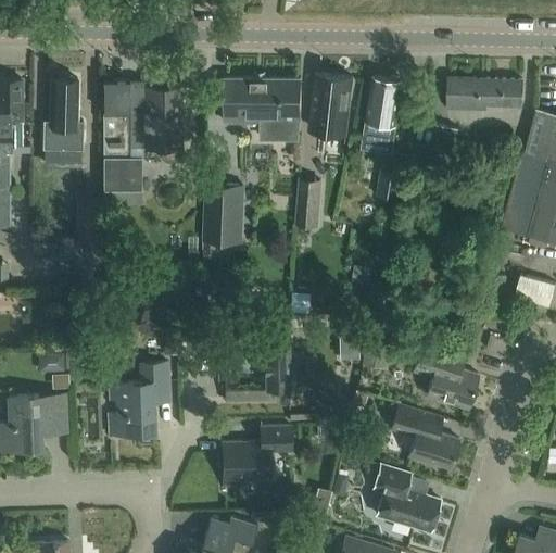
[(346,133),(353,77),(316,72),(310,127),(346,133)]
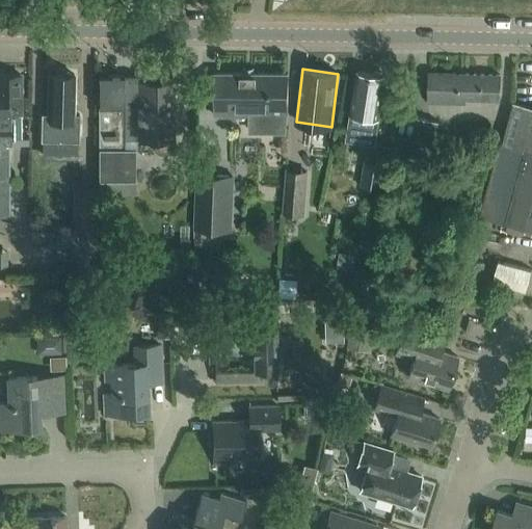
[(63,72),(61,76),(49,76),(48,115),(42,115),(42,142),(79,142),(80,116),(73,116),(73,76),(71,76),(70,72),(63,72)]
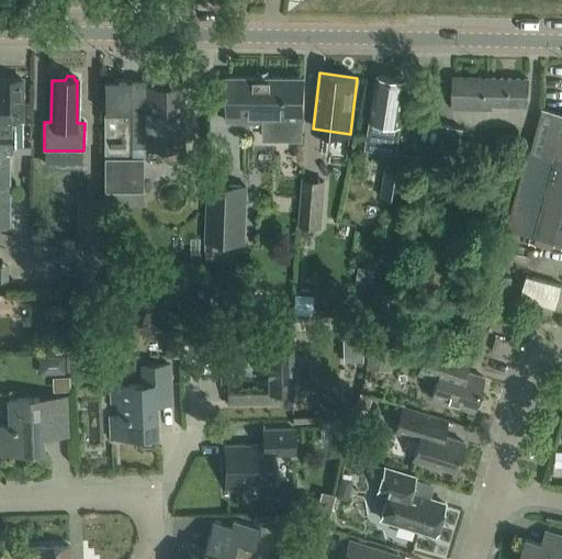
[(404,84),(404,78),(395,77),(395,81),(378,79),(366,149),(396,155),(407,84),(404,84)]
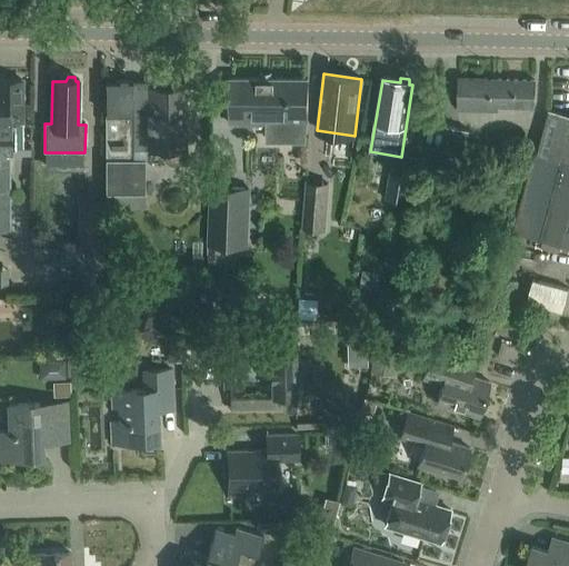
[(533,109),(535,82),(459,79),(457,111),(498,113),(498,108),(533,109)]
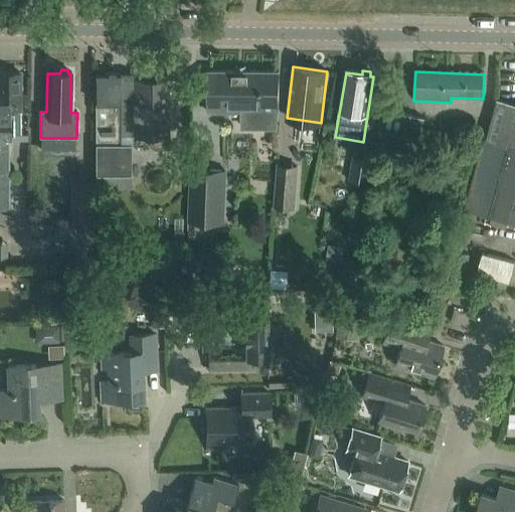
[(0,208),(8,209),(7,140),(9,140),(9,110),(20,110),(19,73),(0,72),(0,208)]
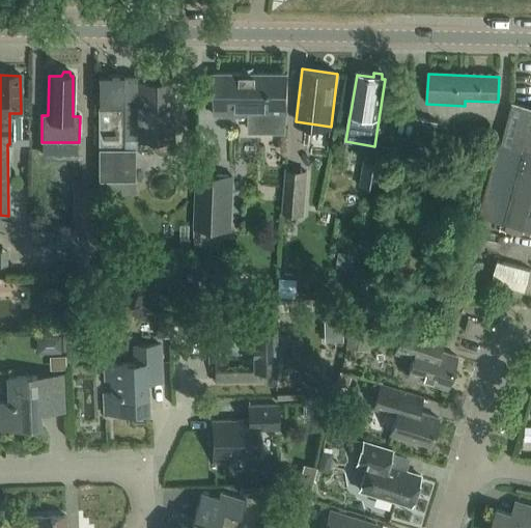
[(289,76),(217,76),(216,118),(250,118),(250,136),(288,137),(288,110),(289,76)]
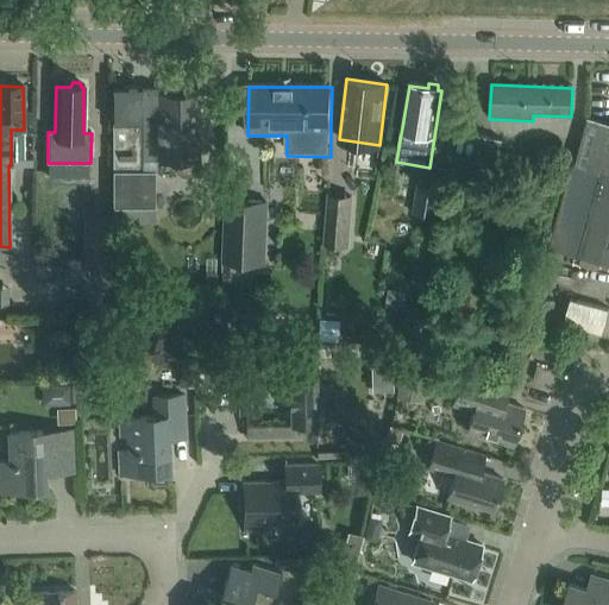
[(159,158),(159,94),(159,89),(113,88),(113,208),(112,208),(112,226),(155,226),(155,208),(155,171),(142,171),(142,158),(159,158)]
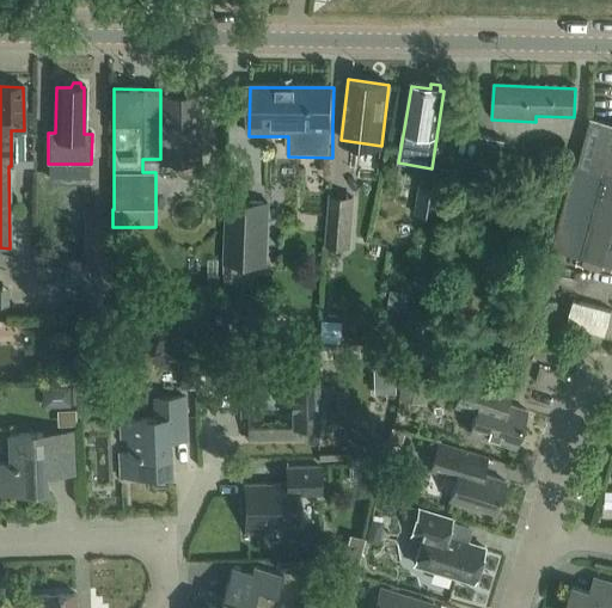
[(160,94),(160,159),(171,159),(171,161),(175,161),(175,166),(175,169),(175,170),(176,172),(177,173),(178,174),(181,176),(182,177),(184,177),(187,178),(188,177),(190,177),(191,176),(194,174),(195,173),(196,172),(197,170),(197,169),(197,166),(197,161),(199,161),(199,94),(160,94)]
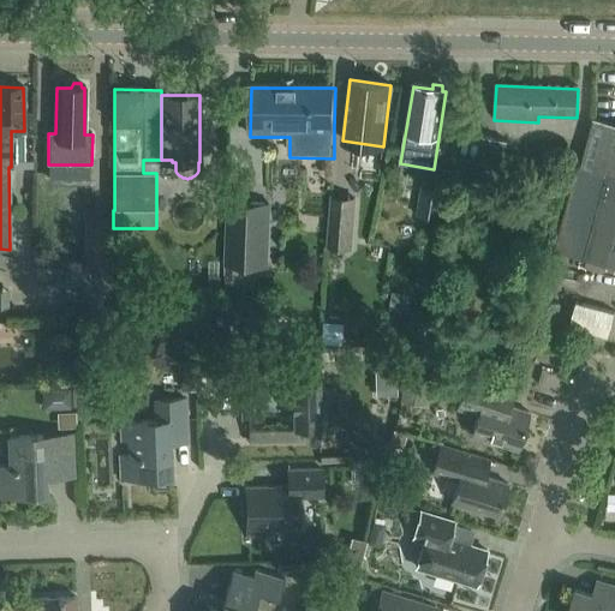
[(595,121),(581,167),(579,167),(556,252),(589,261),(586,270),(605,275),(608,265),(614,268),(614,131),(605,130),(608,125),(595,121)]
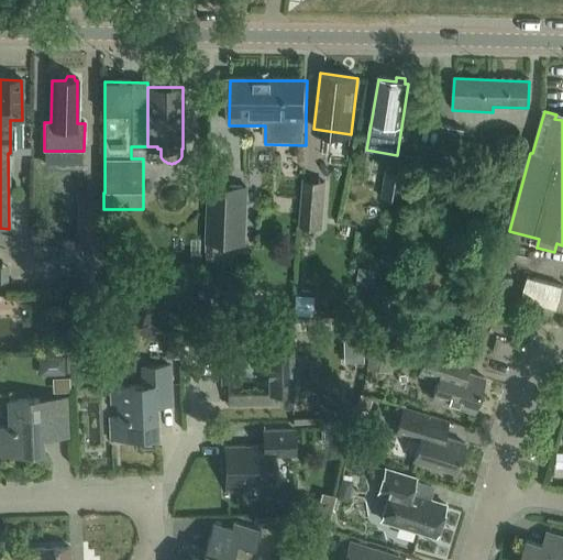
[(457,163),(464,131),(423,123),(418,155),(457,163)]
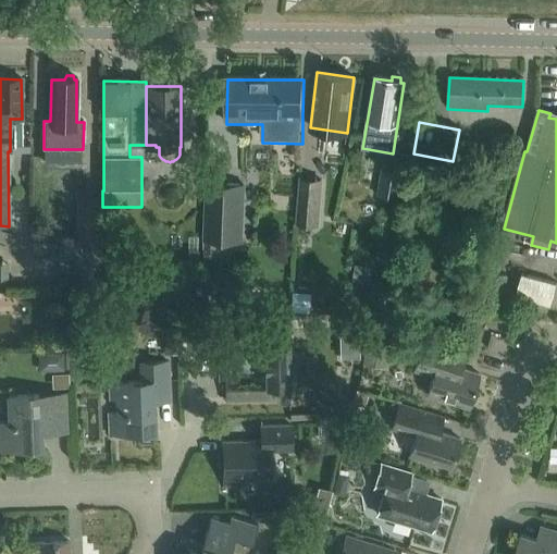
[(407,173),(394,171),(384,169),(379,199),(401,204),(407,173)]
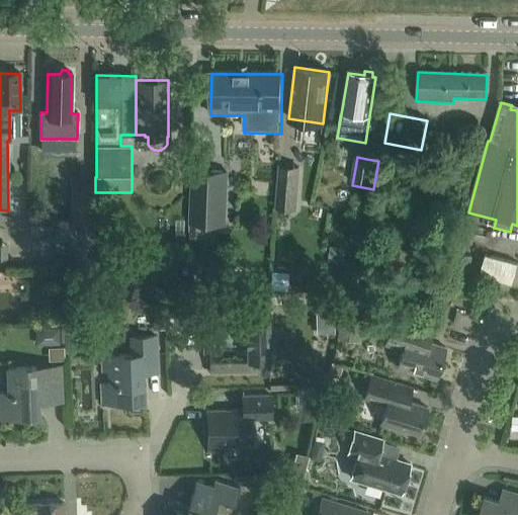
[(296,212),(299,169),(277,167),(274,210),(296,212)]
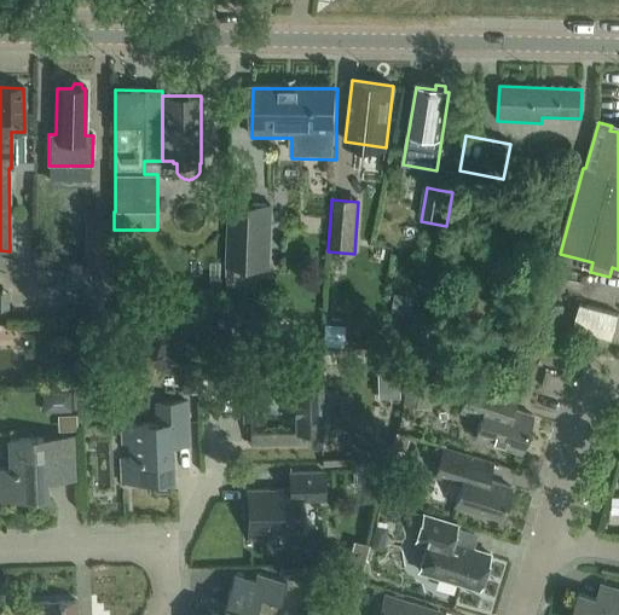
[(230,270),(270,271),(272,207),(232,206),(230,270)]
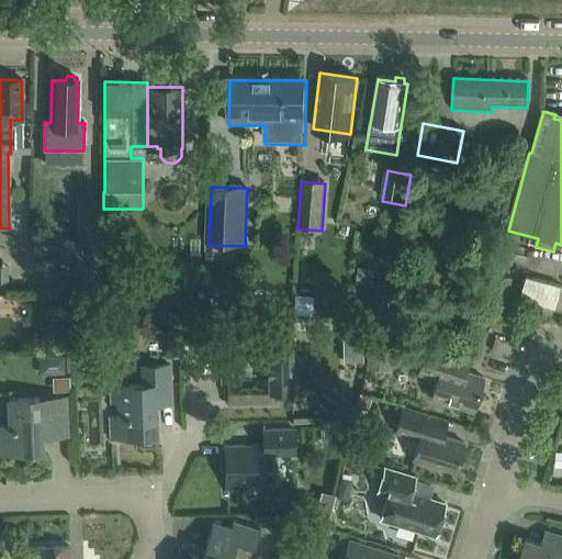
[(82,245),(101,246),(100,209),(82,209),(82,245)]
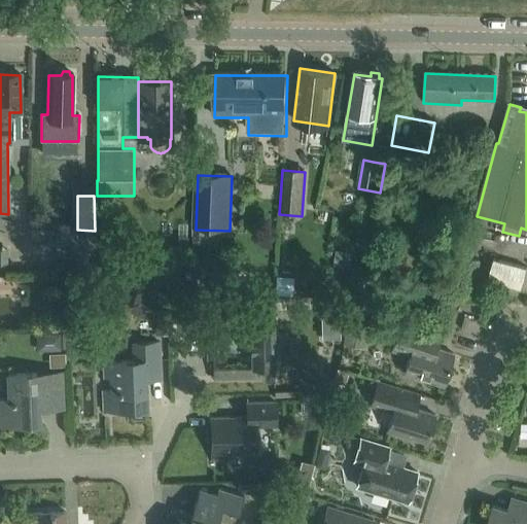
[(344,235),(365,236),(366,215),(345,214),(344,235)]
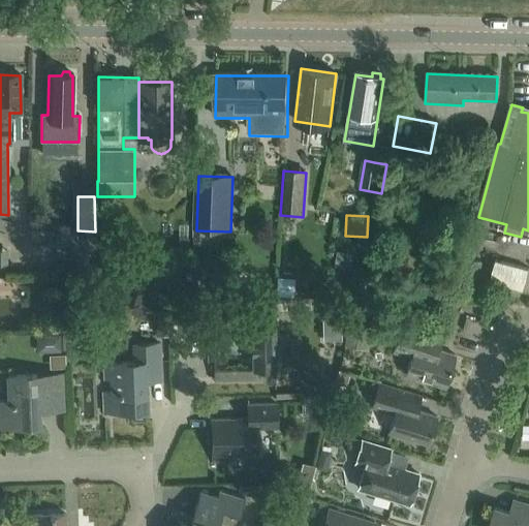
[(103,239),(121,239),(121,225),(104,225),(103,239)]
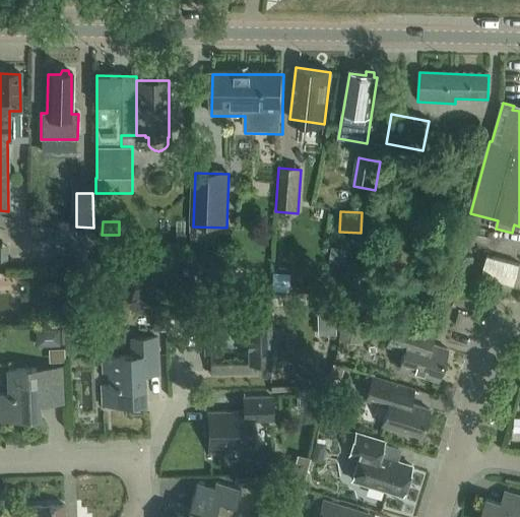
[(94,231),(75,230),(58,229),(57,258),(93,259),(93,253),(94,231)]
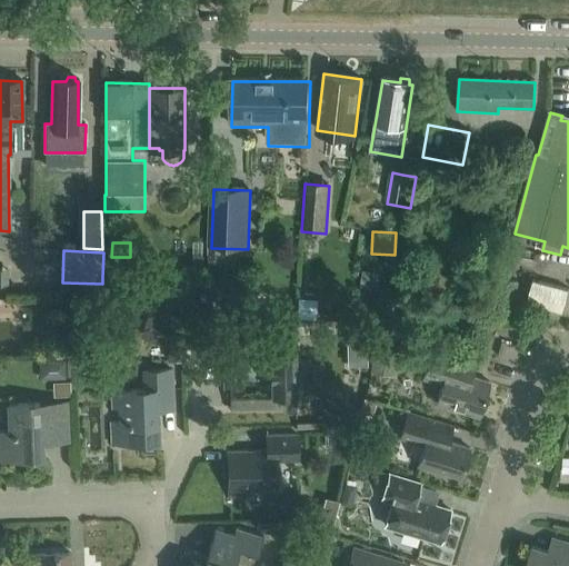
[(561,314),(568,291),(531,281),(526,304),(561,314)]
